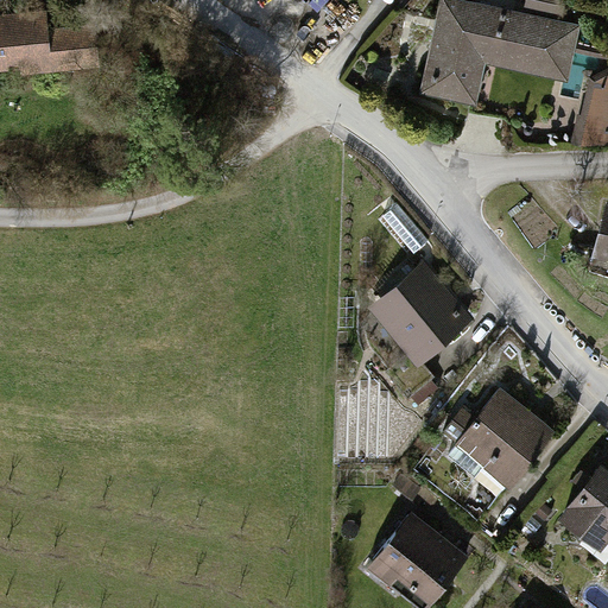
[(577,24),(464,0),(442,0),(422,95),(474,106),(483,64),(564,81),(577,24)]
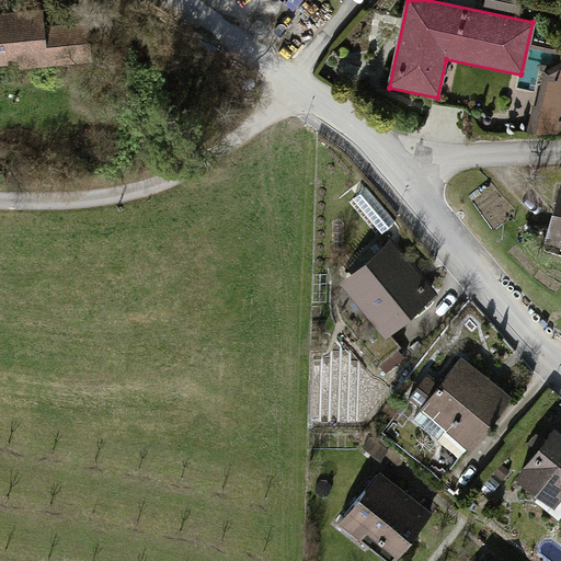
[(0,71),(45,70),(44,65),(86,64),(84,25),(42,27),(41,13),(0,14),(0,71)]
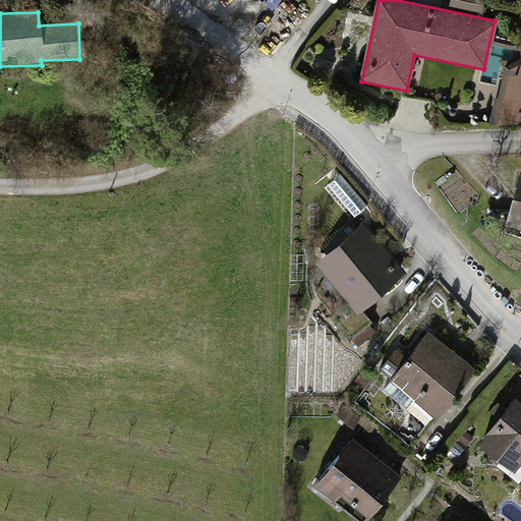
[(520,59),(515,58),(498,121),(520,121),(520,59)]
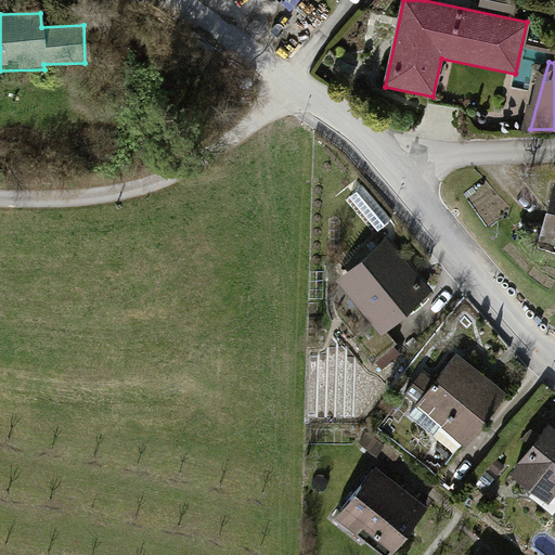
[(538,232),(554,236),(554,184),(552,183),(538,232)]
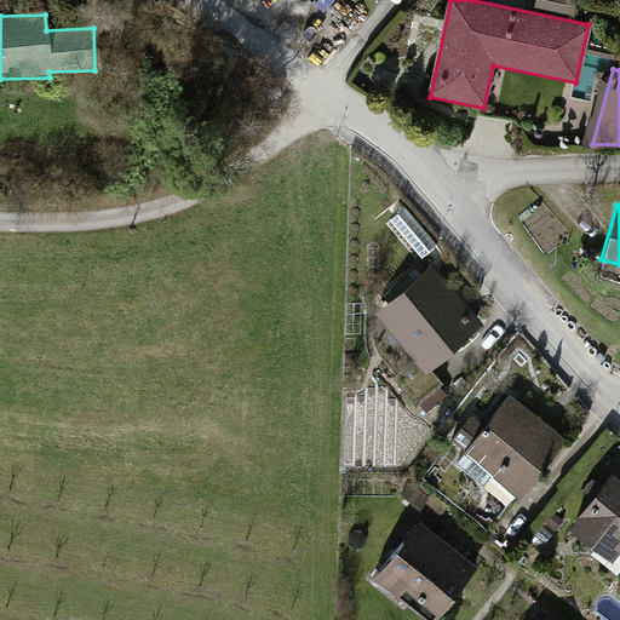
[(426,265),(374,315),(426,368),(477,320),(426,265)]
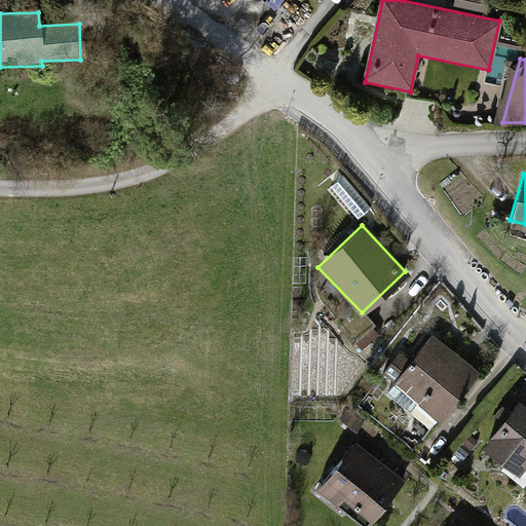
[(429,334),(390,383),(436,418),(475,370),(429,334)]
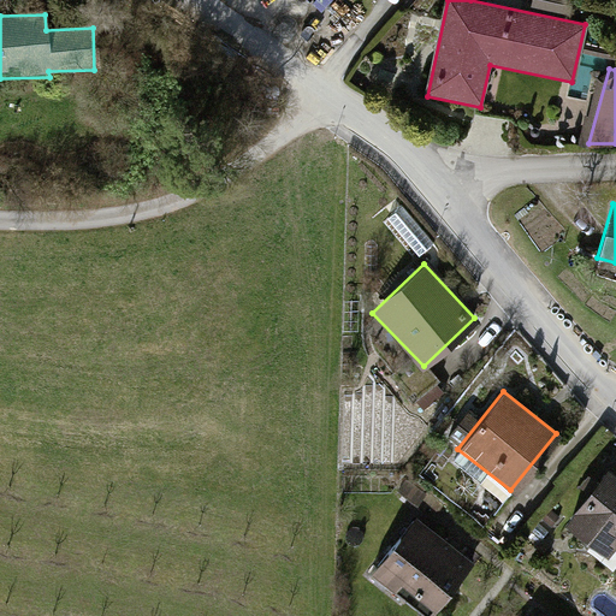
[(615,479),(603,469),(569,514),(615,548),(615,479)]
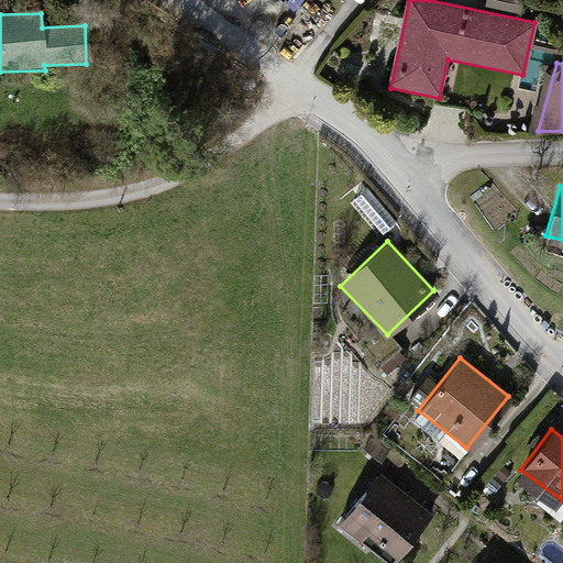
[(377,472),(338,523),(388,562),(429,511),(377,472)]
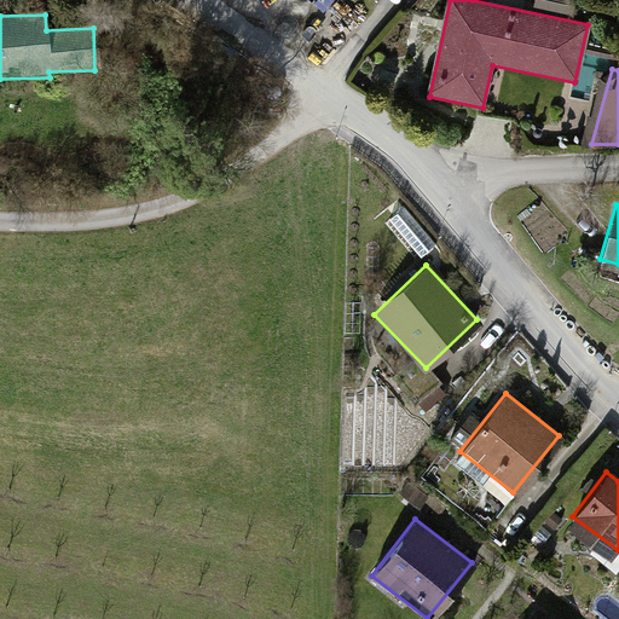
All buildings are outlined.
